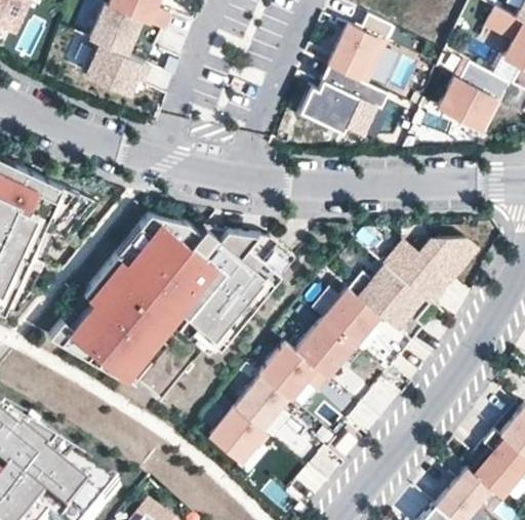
[(0,0),(0,25),(12,31),(27,0),(0,0)]
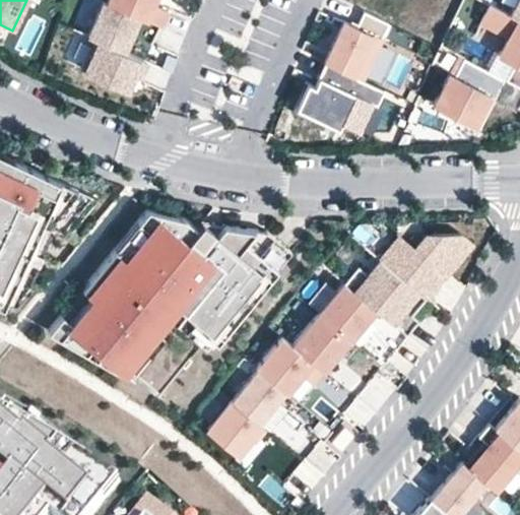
[(108,0),(106,5),(137,19),(152,26),(158,11),(143,4),(144,0),(108,0)]
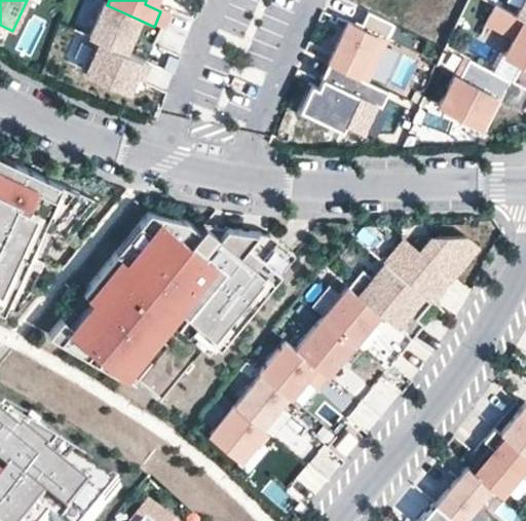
[(525,0),(524,0),(516,19),(525,24),(525,0)]
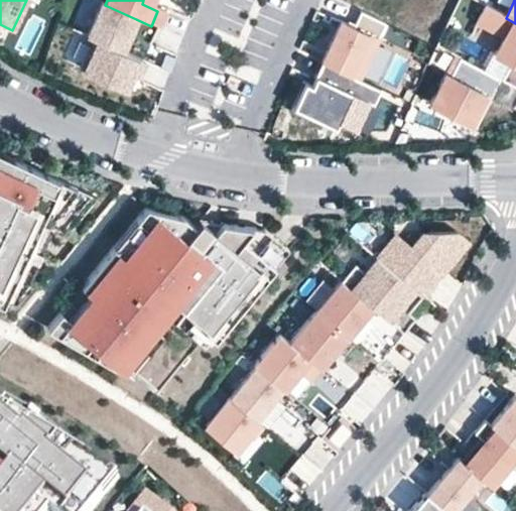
[(120,53),(136,19),(105,5),(101,4),(86,38),(120,53)]
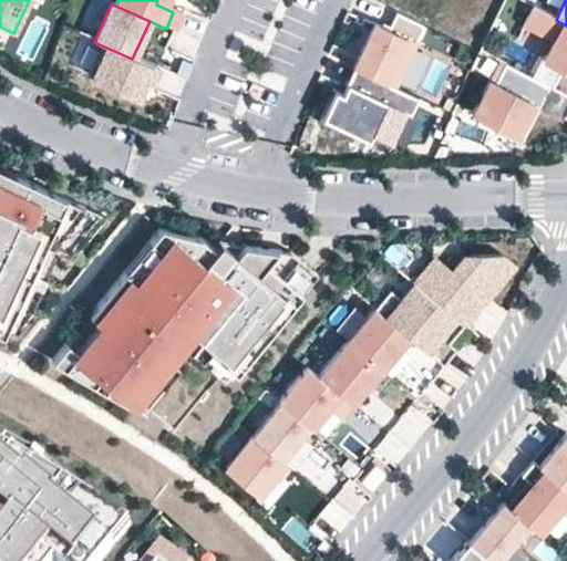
[(550,90),(566,99),(566,26),(556,20),(534,8),(524,27),(553,42),(543,61),(562,70),(550,90)]
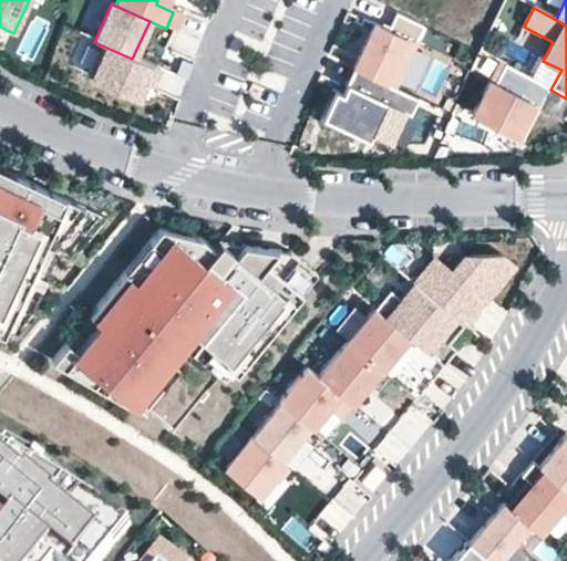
[(373,26),(352,70),(394,87),(422,28),(394,14),(387,32),(373,26)]
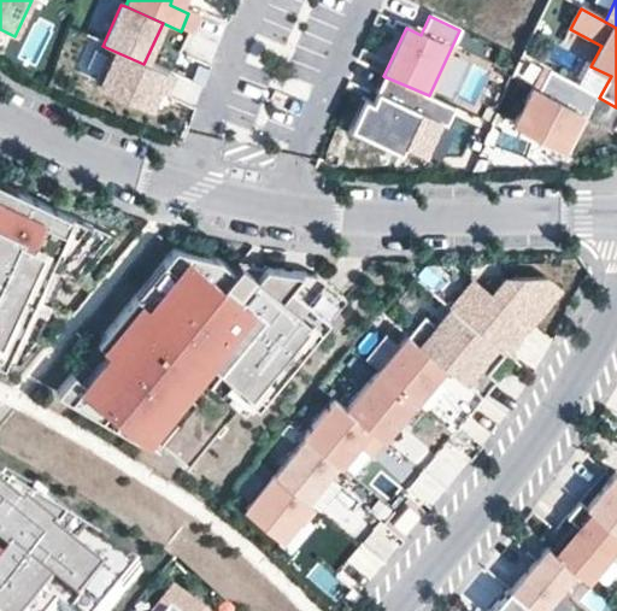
[(103,46),(92,41),(76,76),(151,110),(158,93),(166,97),(175,78),(144,64),(103,46)]
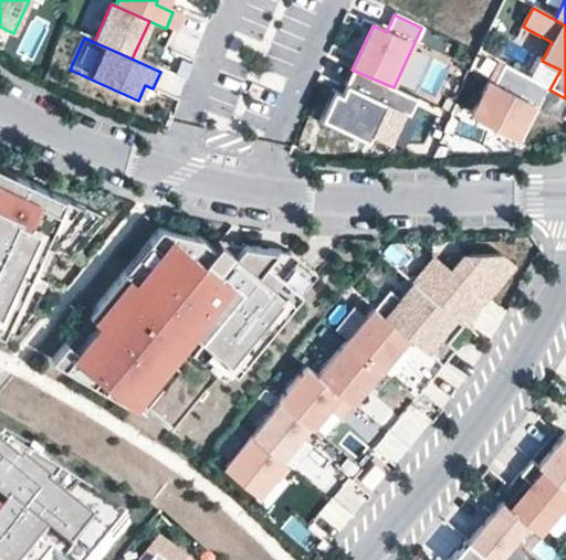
[(537,111),(548,90),(504,66),(494,86),(489,83),(472,116),(516,139),(533,108),(537,111)]
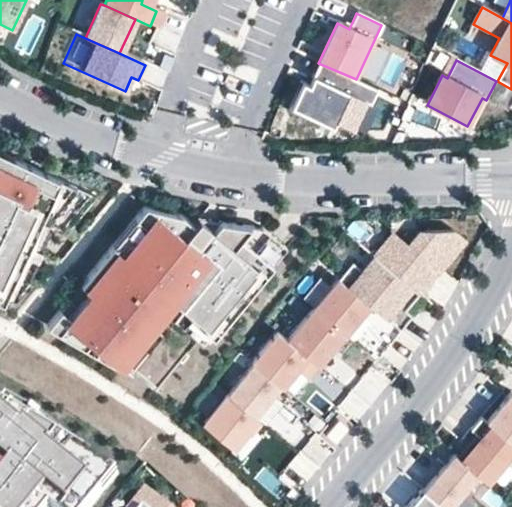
[(356,79),(318,63),(310,84),(300,80),(288,108),(332,126),(344,96),(364,105),(372,86),(356,79)]
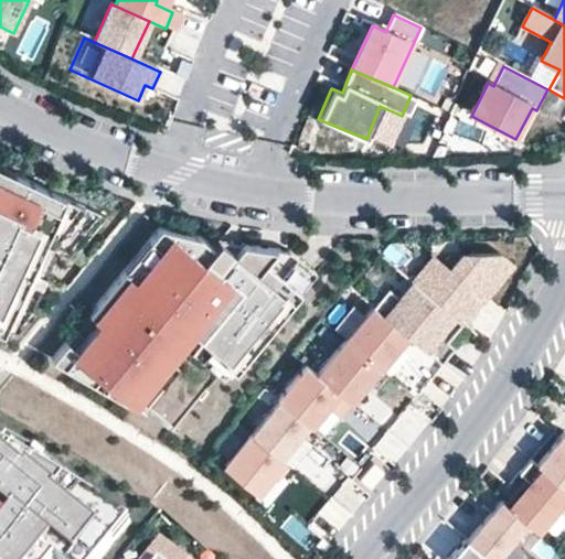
[(0,170),(0,186),(14,194),(21,180),(0,170)]
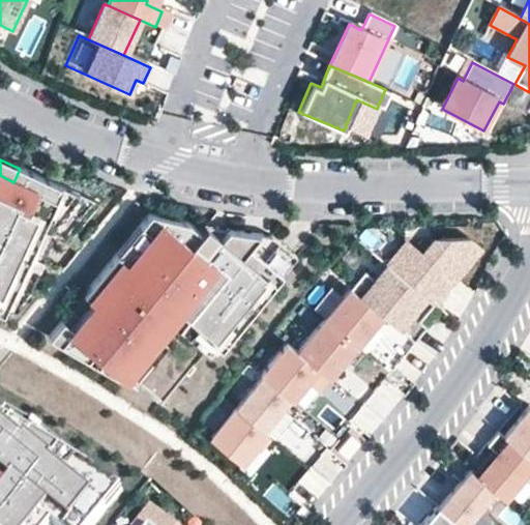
[(0,310),(11,285),(38,227),(51,233),(55,235),(72,214),(85,221),(96,206),(20,169),(13,182),(0,175),(0,310)]
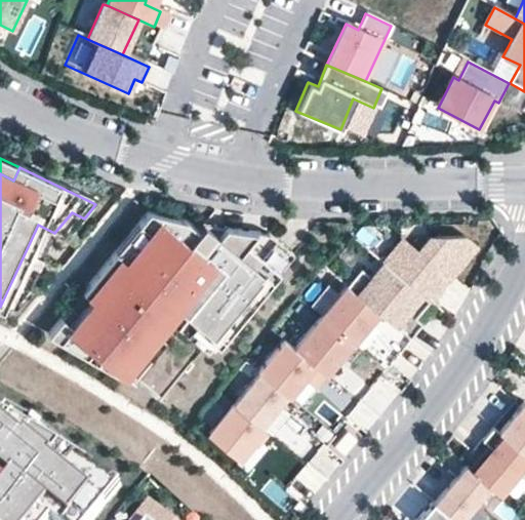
[(72,212),(54,233),(67,239),(84,218),(72,212)]
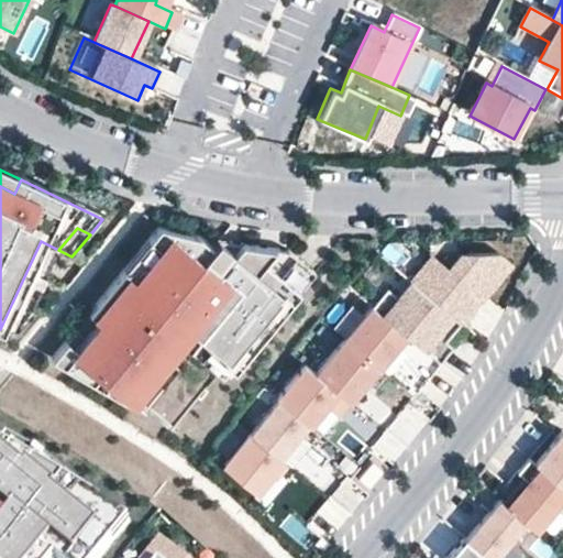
[(233,374),(315,276),(288,253),(230,245),(225,250),(219,244),(212,251),(199,239),(158,230),(150,241),(162,251),(134,284),(122,274),(87,316),(99,326),(76,354),(64,345),(50,362),(128,406),(189,332),(209,349),(207,352),(233,374)]
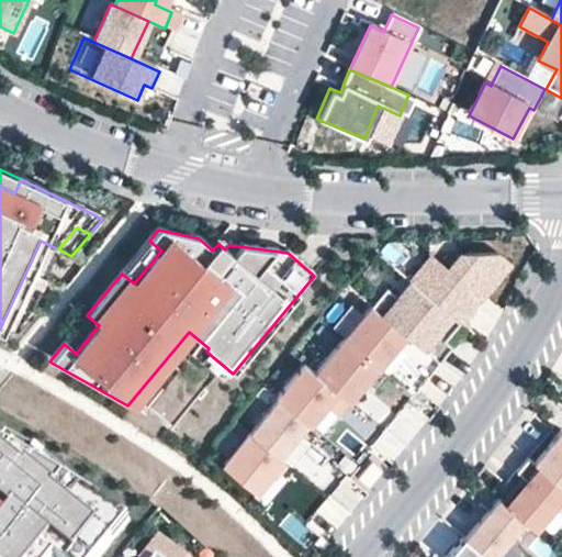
[(41,241),(12,302),(25,309),(54,247),(41,241)]
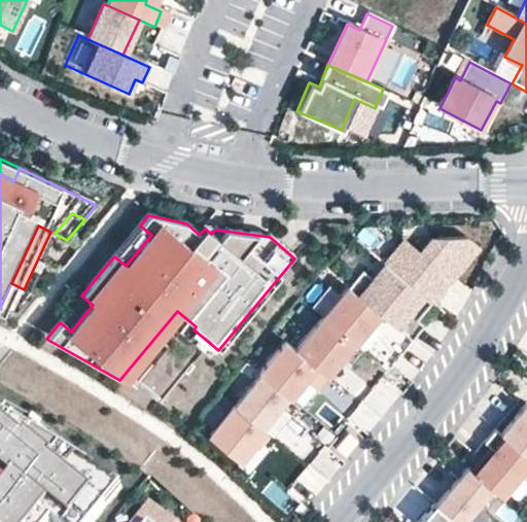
[(384,266),(389,270),(425,300),(429,303),(441,289),(441,286),(451,274),(453,276),(477,246),(465,237),(428,238),(416,252),(401,240),(382,264),(384,266)]
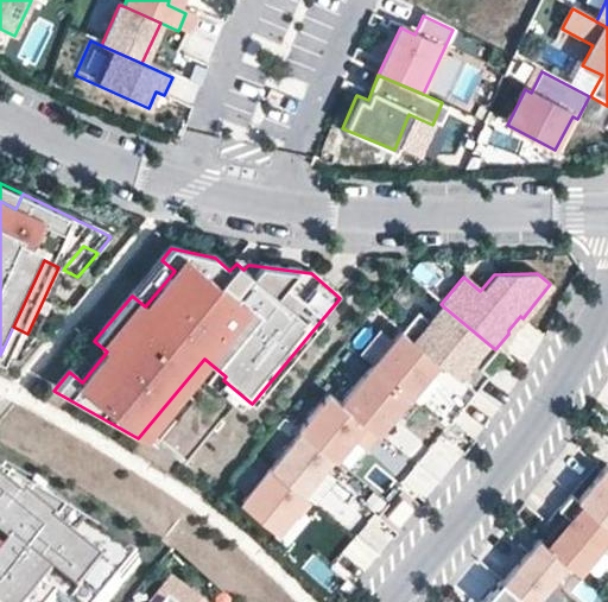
[(435,328),(449,311),(443,306),(429,323),(435,328)]
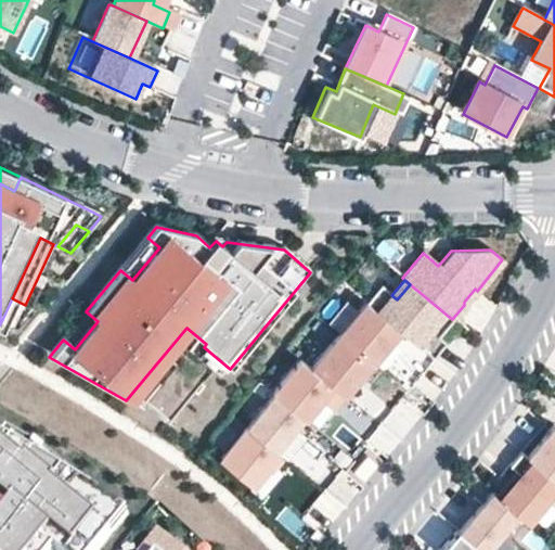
[(368,306),(400,332),(434,360),(446,345),(438,339),(433,334),(448,316),(410,284),(397,299),(382,288),(368,306)]
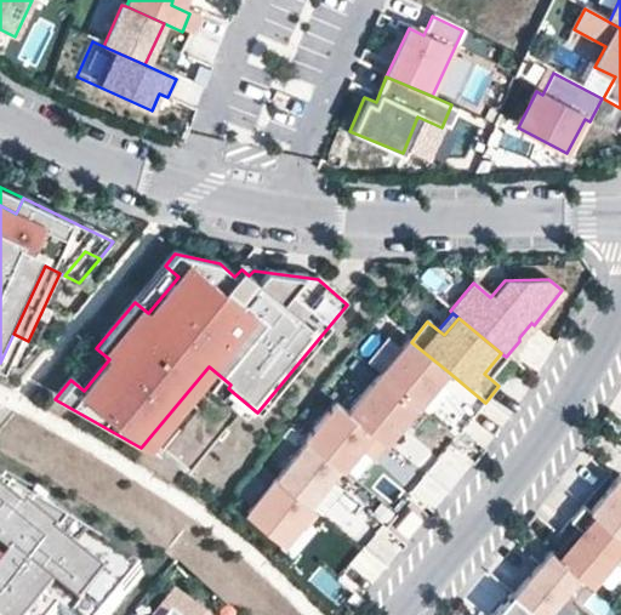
[(411,342),(380,380),(416,409),(448,371),(411,342)]
